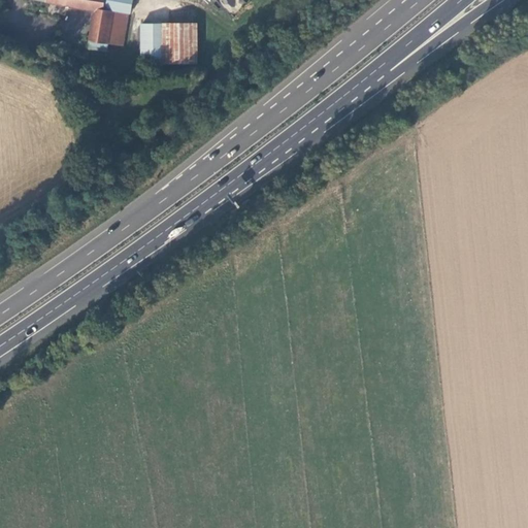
[(108,53),(110,44),(117,13),(108,11),(109,0),(33,0),(95,12),(90,48),(108,53)]
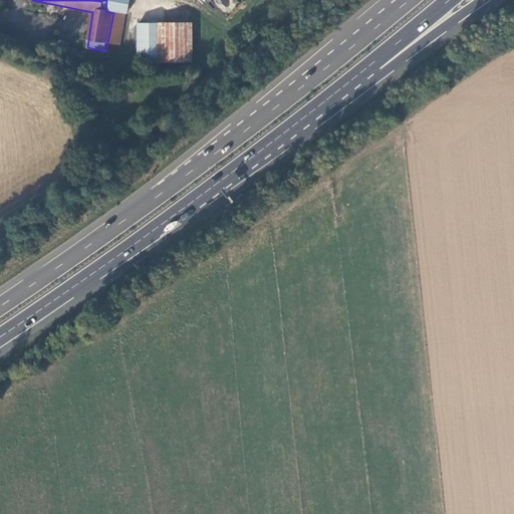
[(132,0),(106,0),(105,11),(113,13),(127,15),(130,15),(132,0)]
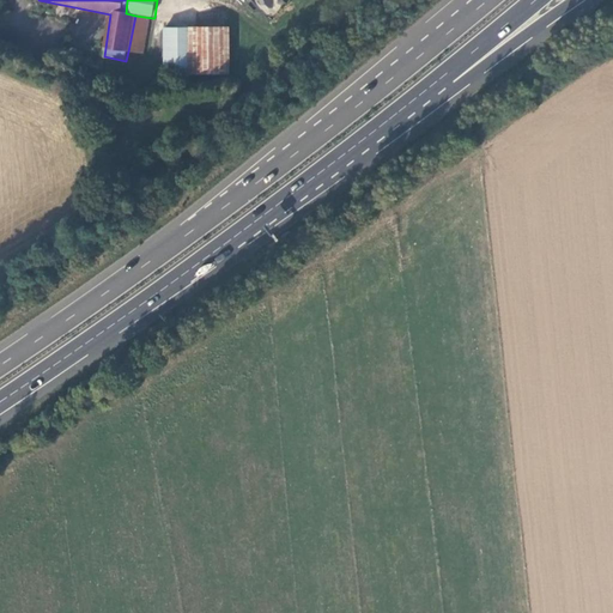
[(238,0),(242,4),(246,0),(254,0),(271,17),(284,4),(279,0),(238,0)]
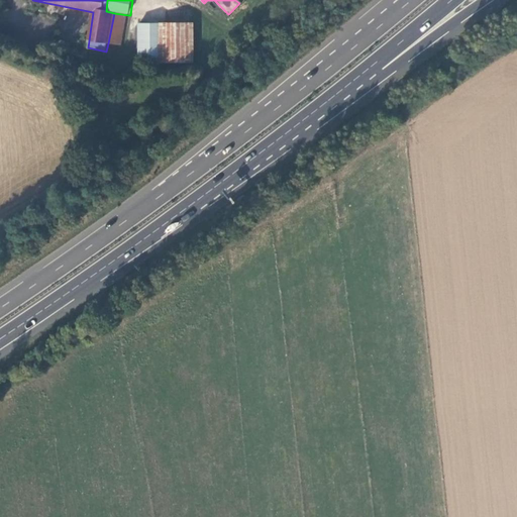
[(166,25),(166,62),(191,62),(191,12),(167,12),(166,25)]
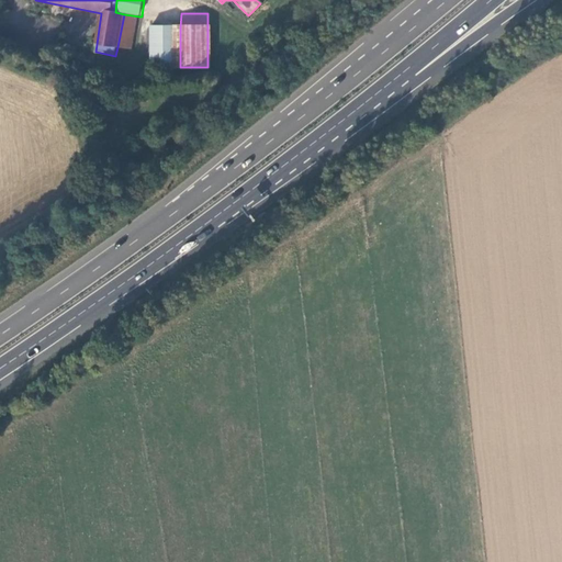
[(124,14),(117,47),(132,51),(139,17),(124,14)]
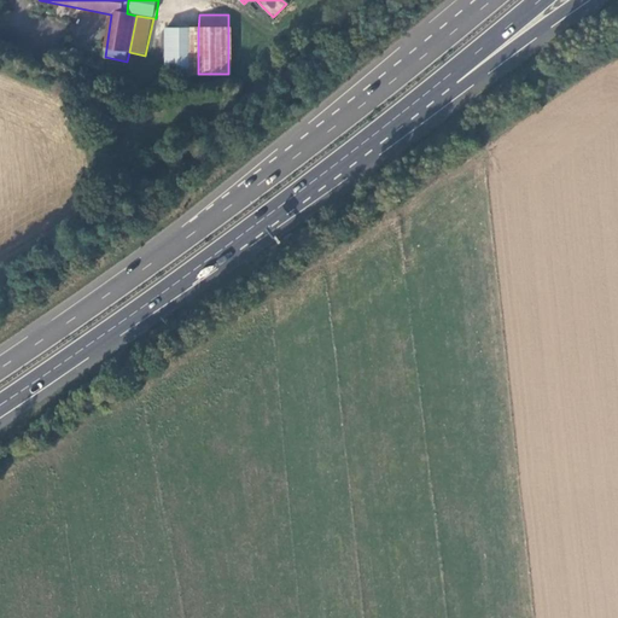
[(172,29),(170,74),(198,74),(198,30),(172,29)]
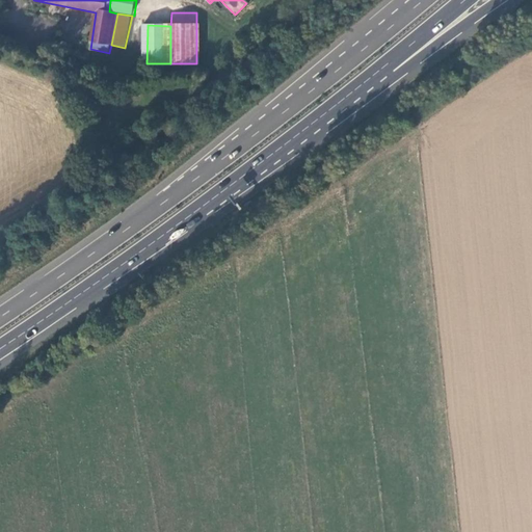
[(87,59),(75,54),(73,59),(85,63),(87,59)]
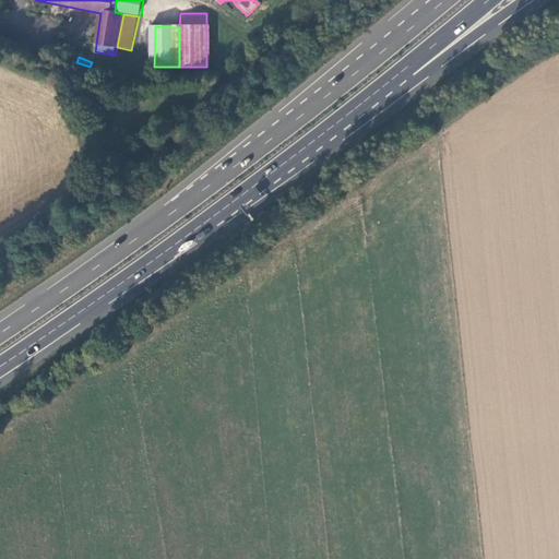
All buildings are outlined.
